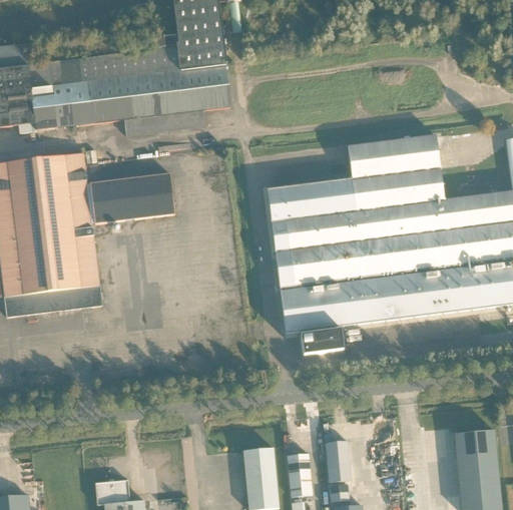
[(219,9),(218,1),(218,0),(172,0),(177,32),(163,34),(163,38),(157,38),(158,47),(28,64),(31,88),(30,88),(34,122),(33,122),(34,130),(36,129),(123,119),(125,135),(206,126),(204,109),(230,106),(224,61),(225,61),(219,9)]
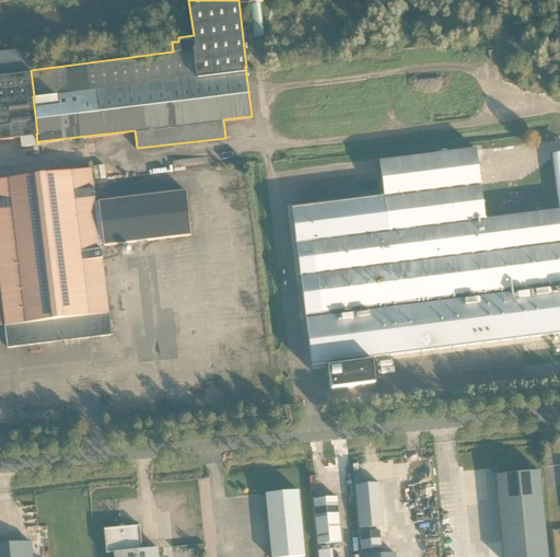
[(259,1),(249,2),(254,34),(264,33),(259,1)]
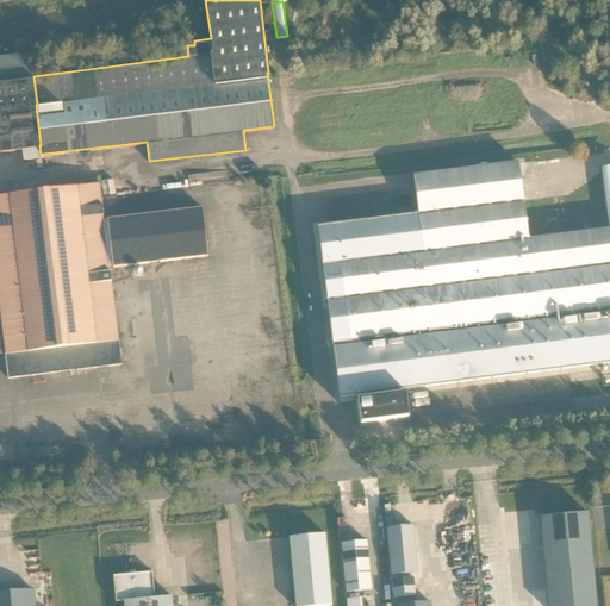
[(0,150),(22,148),(39,145),(41,145),(36,105),(37,105),(33,76),(32,76),(29,51),(0,55),(0,150)]
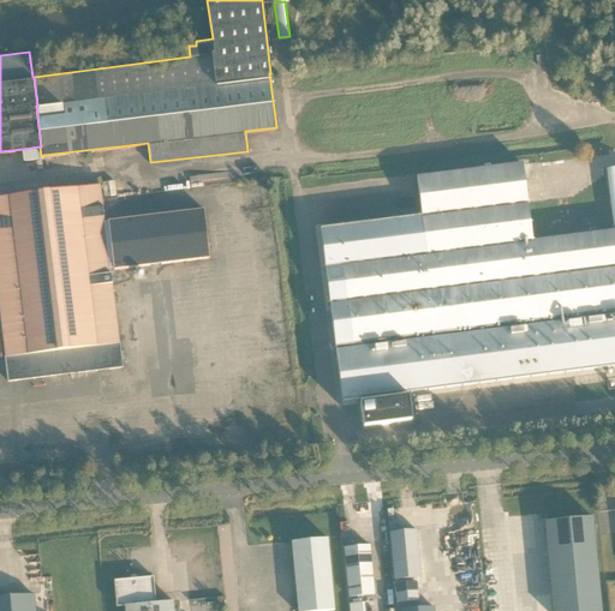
[(41,156),(40,147),(22,149),(24,160),(43,157),(43,155),(41,156)]
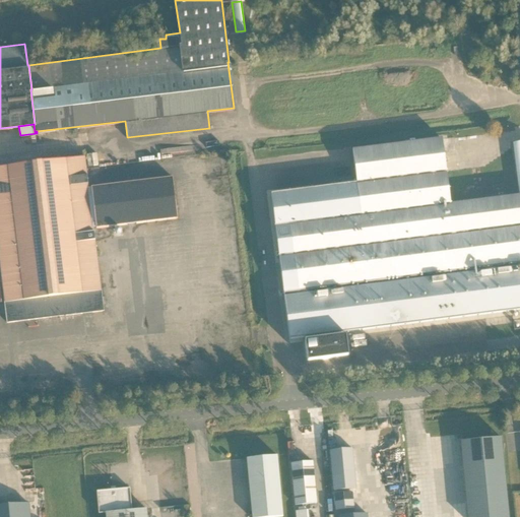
[(519,193),(449,202),(441,137),(352,148),(356,181),(271,192),(289,337),(519,307),(519,193)]
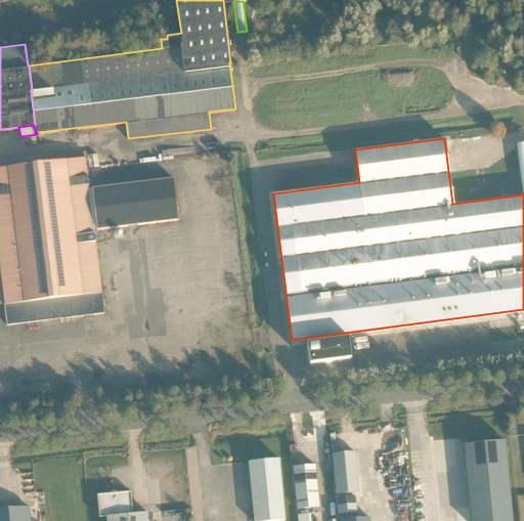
[(523,140),(515,141),(515,142),(521,192),(523,191),(523,140)]
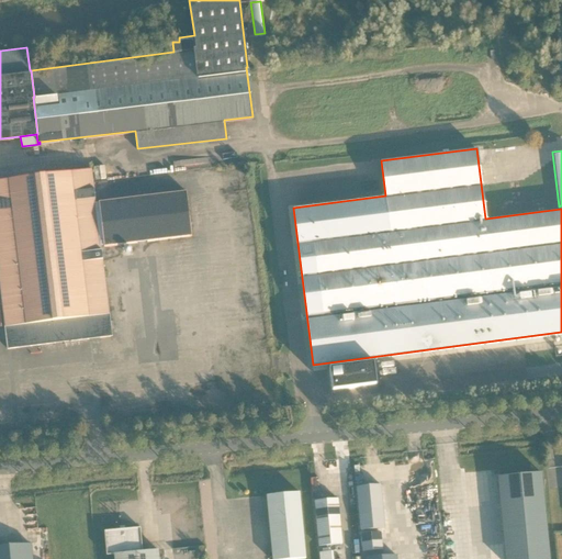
[(0,178),(0,286),(8,346),(111,334),(100,245),(191,234),(186,189),(94,200),(91,167),(0,178)]
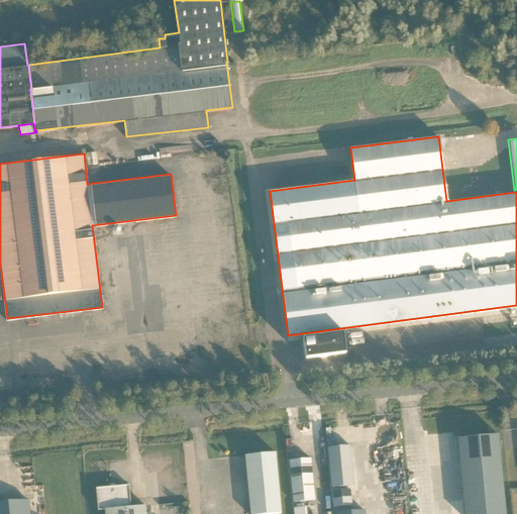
[(304,333),(304,337),(302,337),(305,358),(346,353),(344,332),(312,336),(311,332),(304,333)]
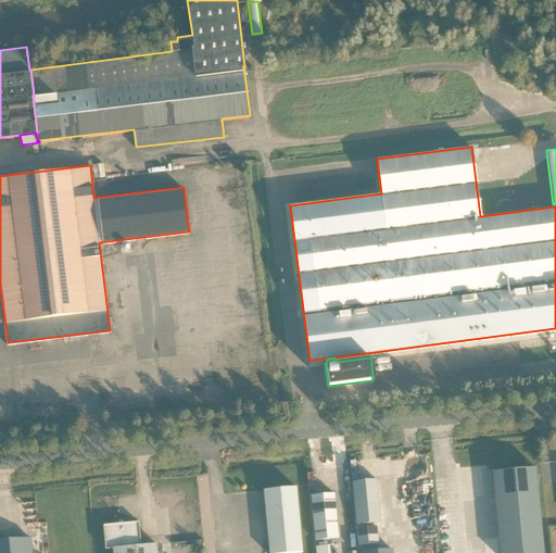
[(500,552),(532,552),(543,552),(535,465),(492,469),(500,552)]
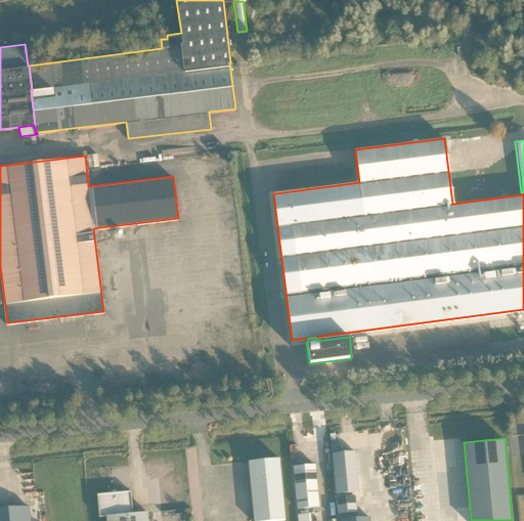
[(353,449),(331,451),(335,492),(357,490),(353,449)]
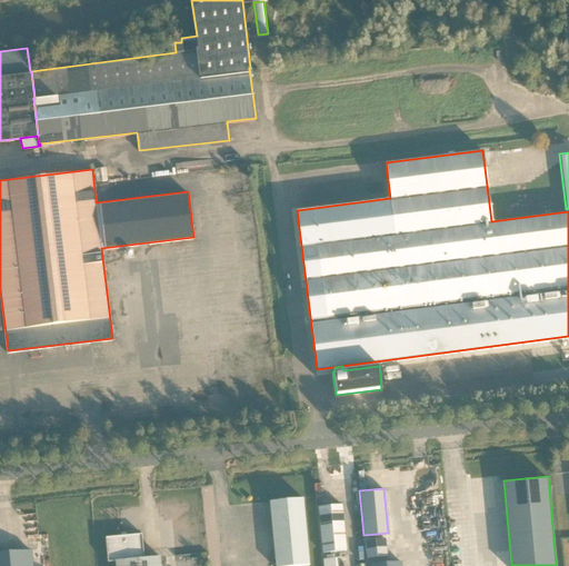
[(309,563),(302,496),(269,499),(276,565),(309,563)]
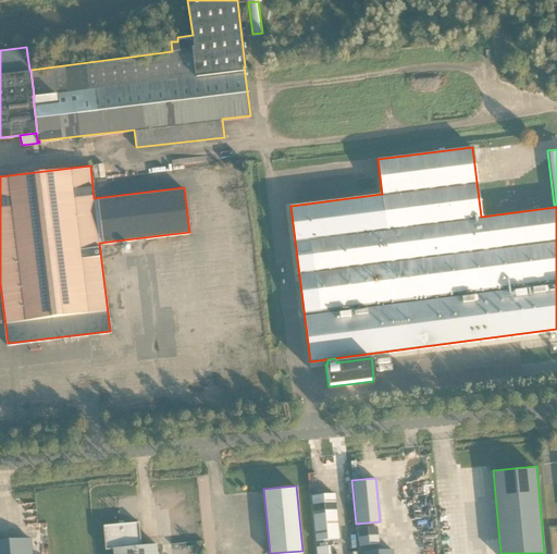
[(311,494),(316,539),(338,537),(334,492),(311,494)]
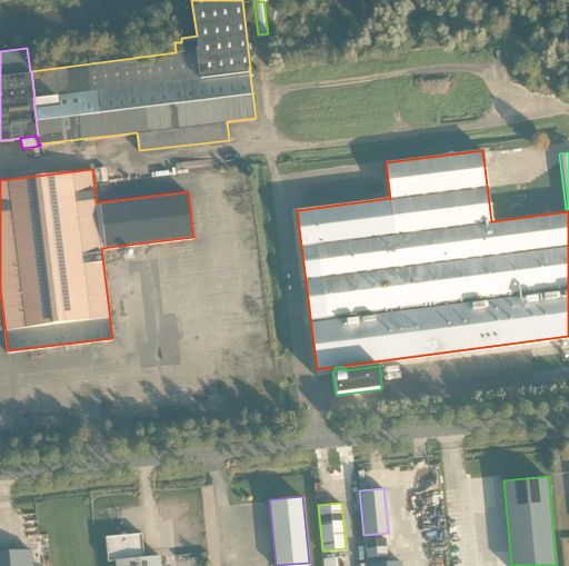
[(126,533),(126,530),(120,530),(121,534),(106,535),(108,559),(116,559),(116,565),(160,565),(160,554),(143,556),(141,532),(126,533)]
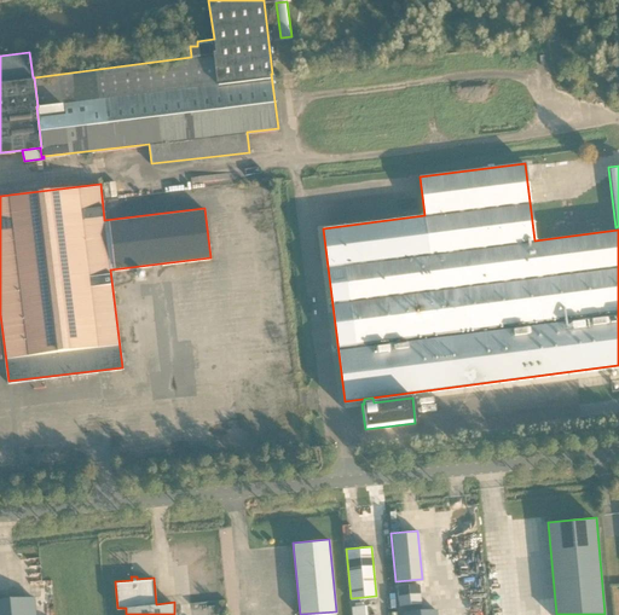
[(416,582),(395,585),(398,603),(418,602),(416,582)]
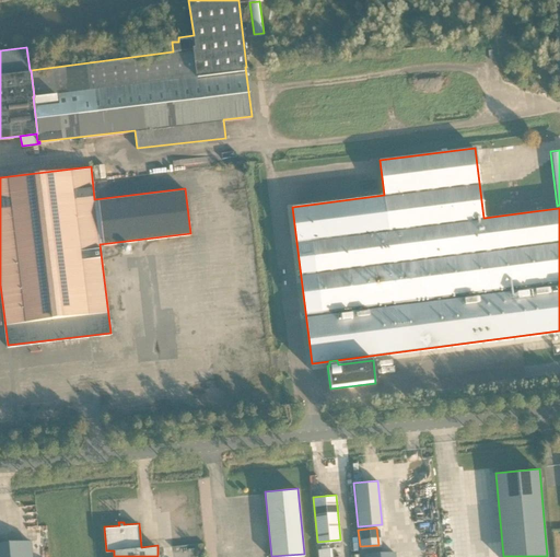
[(0,556),(32,556),(31,540),(0,542),(0,556)]
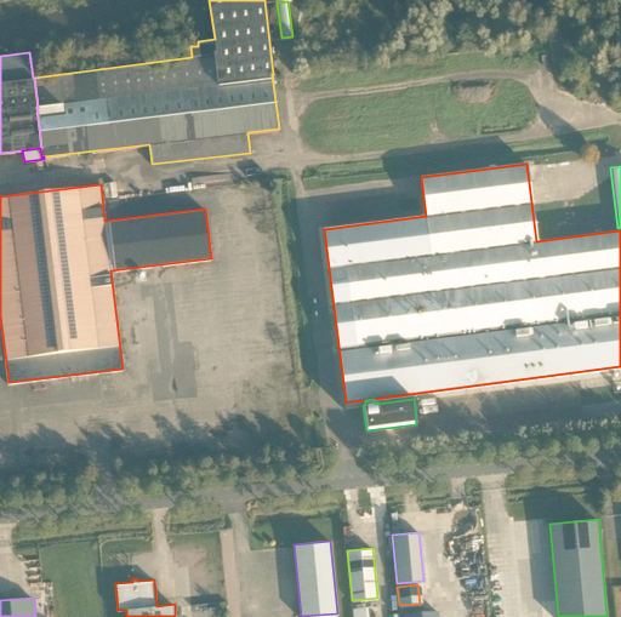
[(368,616),(368,606),(352,607),(353,616),(368,616)]
